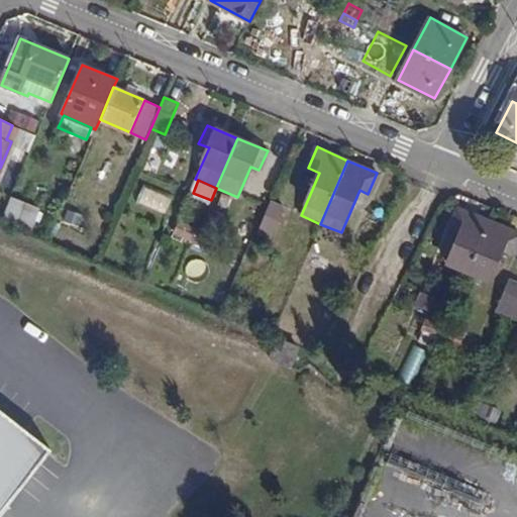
[(165,214),(172,197),(143,185),(136,202),(165,214)]
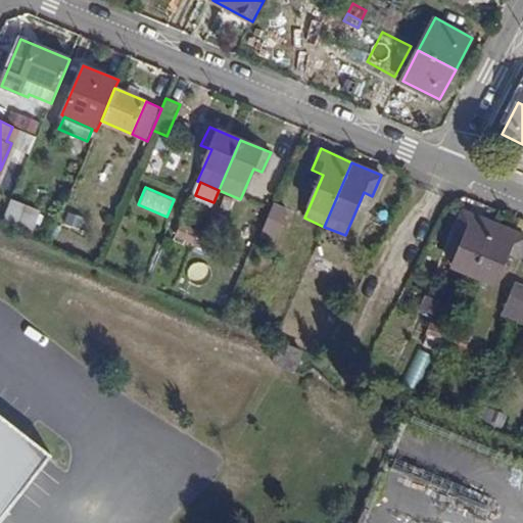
[(31,236),(41,211),(10,199),(0,224),(31,236)]
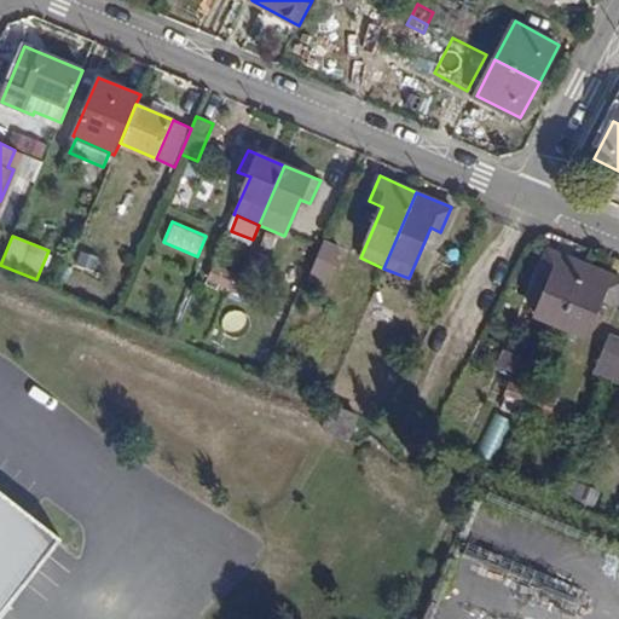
[(340,247),(325,241),(310,278),(324,285),(340,247)]
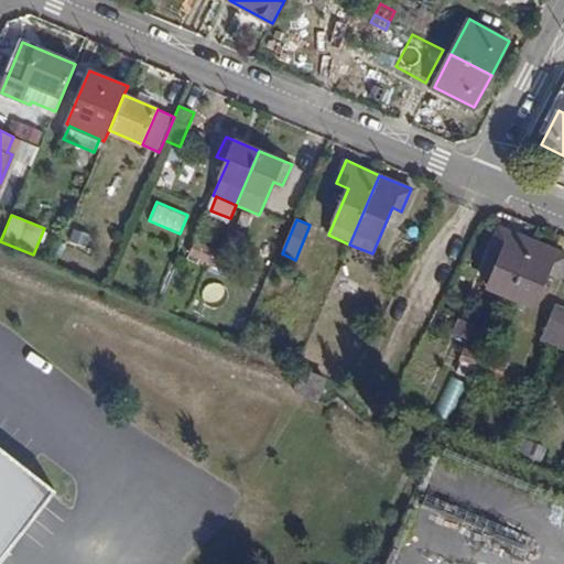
[(510,297),(535,240),(500,225),(490,248),(502,253),(488,288),(510,297)]
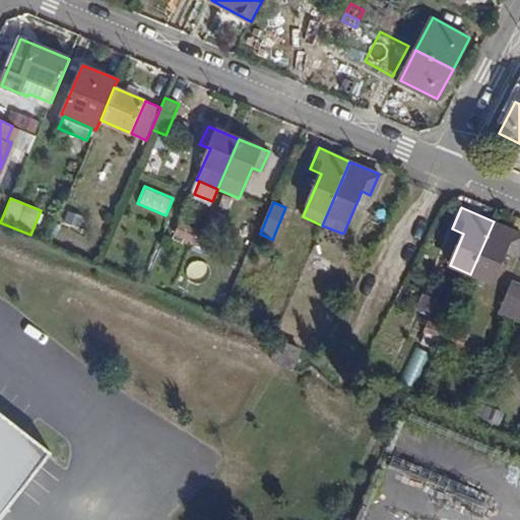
[(297,230),(317,239),(322,225),(303,216),(297,230)]
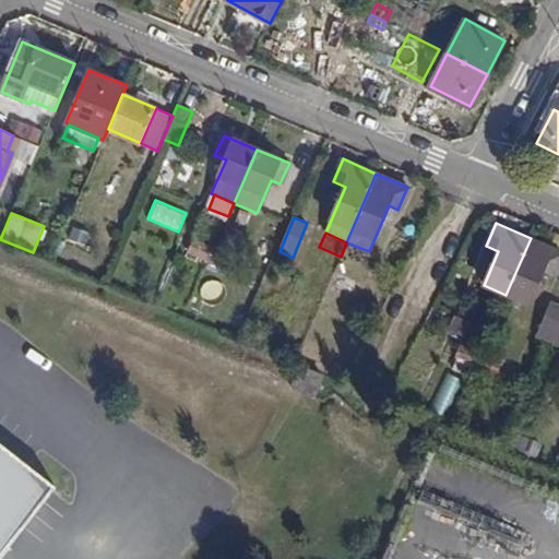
[(558,269),(558,250),(531,238),(506,295),(530,305),(545,271),(556,276),(558,269)]
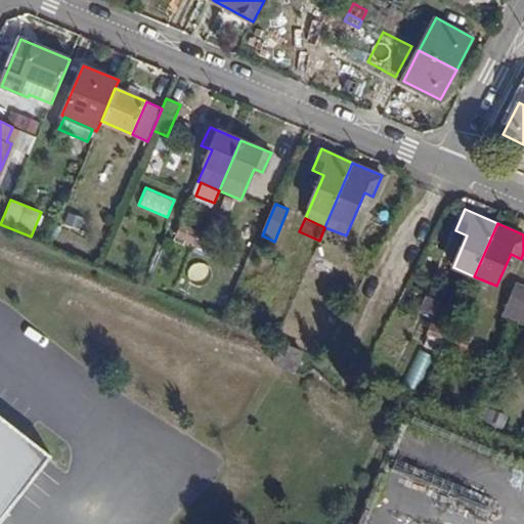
[(176,237),(195,246),(201,232),(181,224),(176,237)]
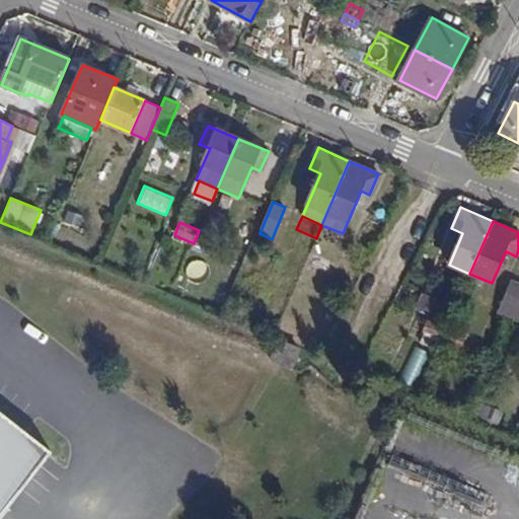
[(343,233),(321,225),(316,238),(299,278),(306,280),(300,294),(317,303),(339,266),(330,261),(343,233)]
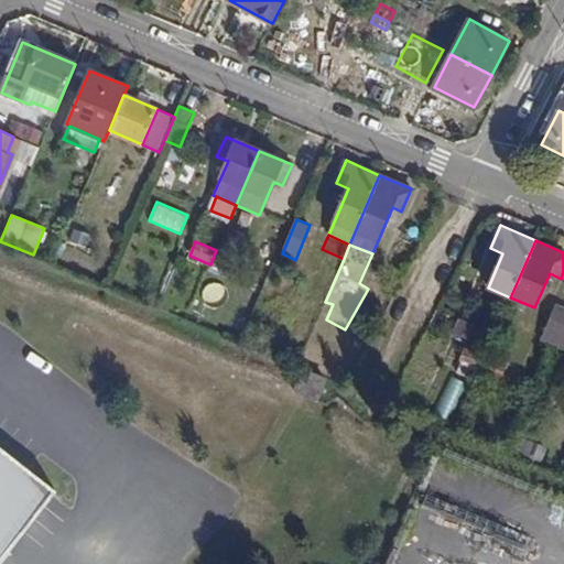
[(216,250),(210,264),(231,273),(237,259),(216,250)]
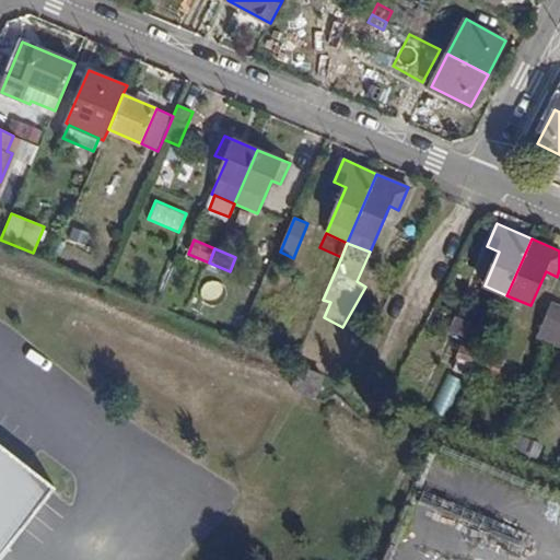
[(183,265),(203,275),(209,263),(188,254),(183,265)]
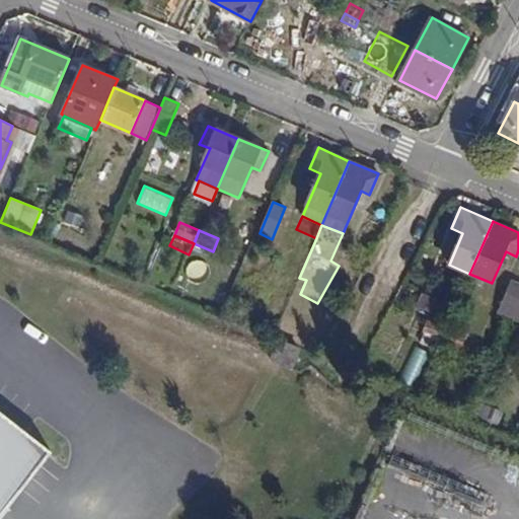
[(190,261),(189,278),(207,280),(209,263),(190,261)]
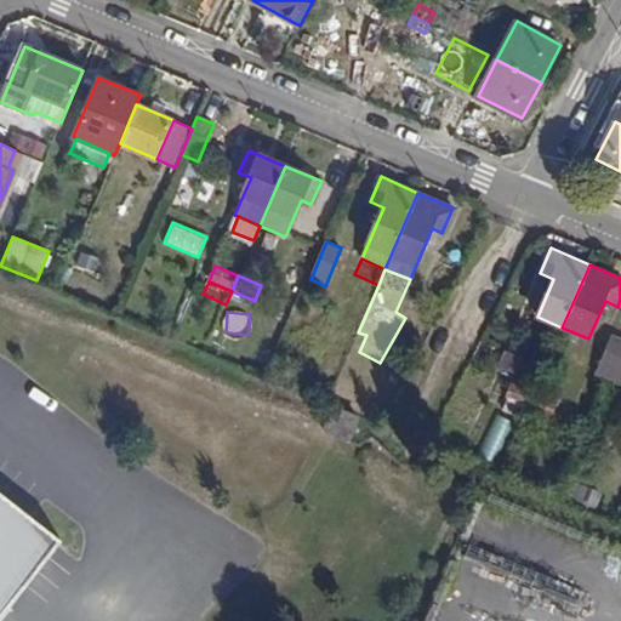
[(597,375),(611,381),(615,372),(620,359),(620,339),(613,336),(597,375)]
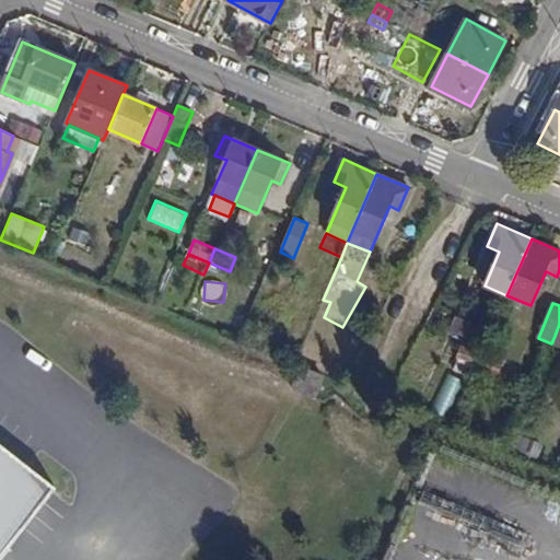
[(492,330),(457,315),(452,328),(486,343),(492,330)]
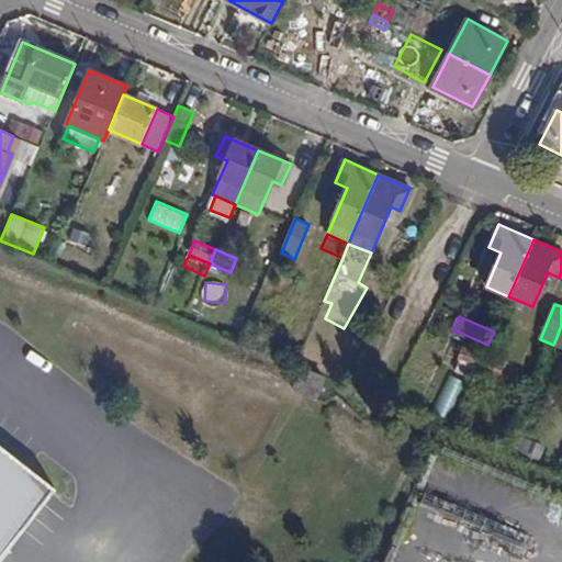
[(478,368),(453,357),(459,344),(451,340),(440,366),(473,380),(478,368)]
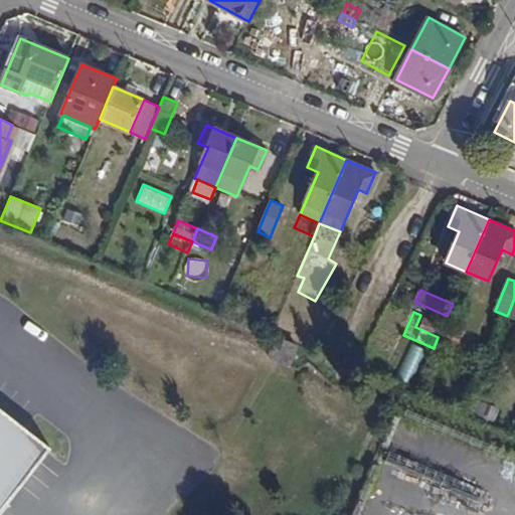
[(438,337),(444,325),(420,315),(415,327),(438,337)]
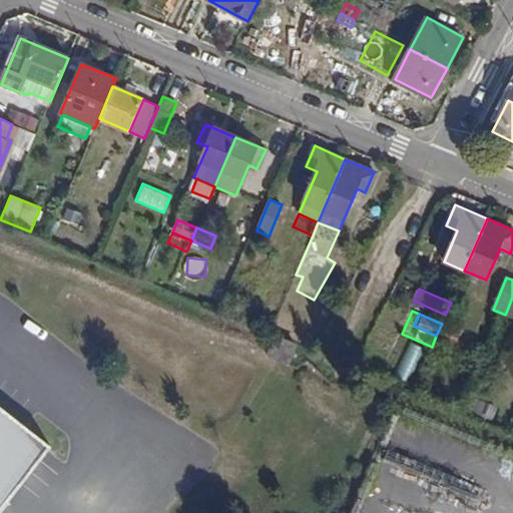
[(462,333),(442,324),(436,336),(457,345),(462,333)]
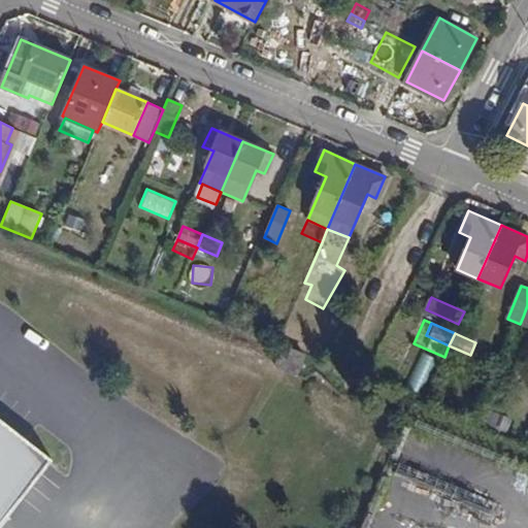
[(307,354),(285,344),(275,366),(297,376),(307,354)]
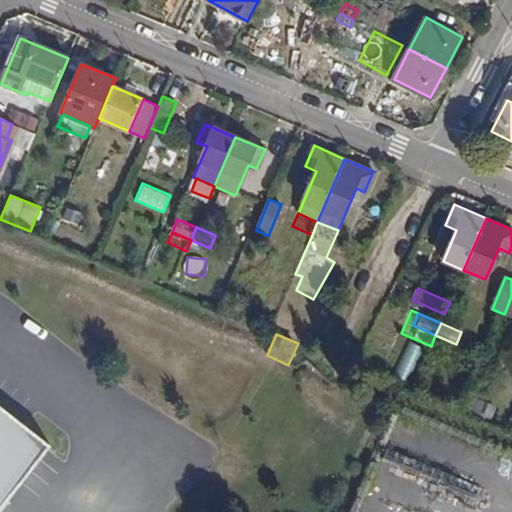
[(0,509),(50,446),(0,407),(0,509)]
